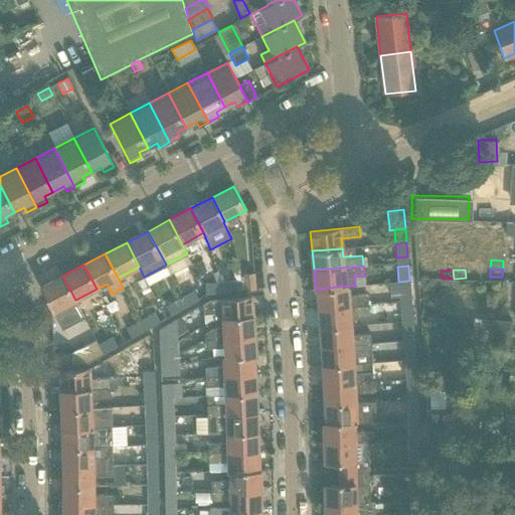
[(254,274),(243,274),(244,290),(246,290),(255,289),(254,274)]
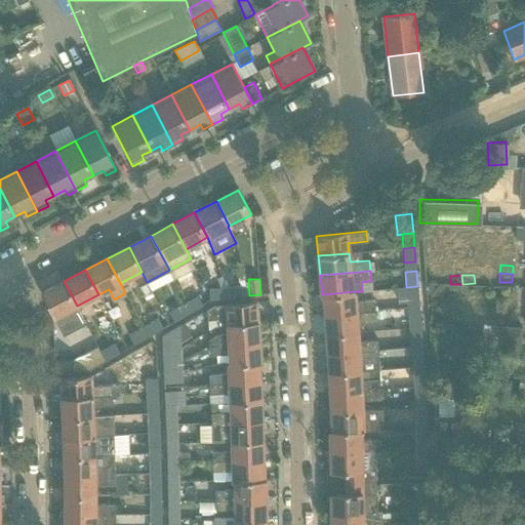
[(64,281),(41,293),(64,335),(86,324),(77,306),(64,281)]
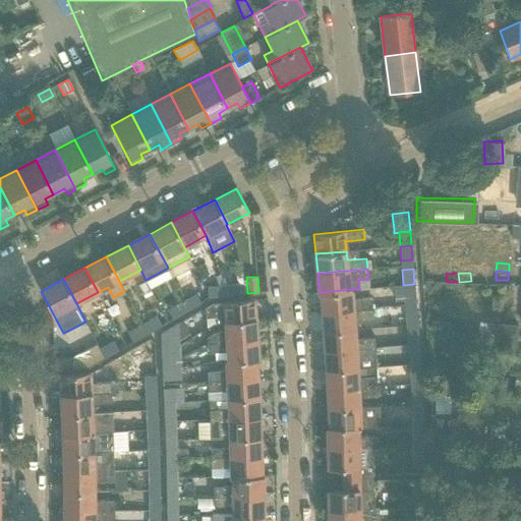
[(239,284),(223,286),(224,296),(240,294),(239,284)]
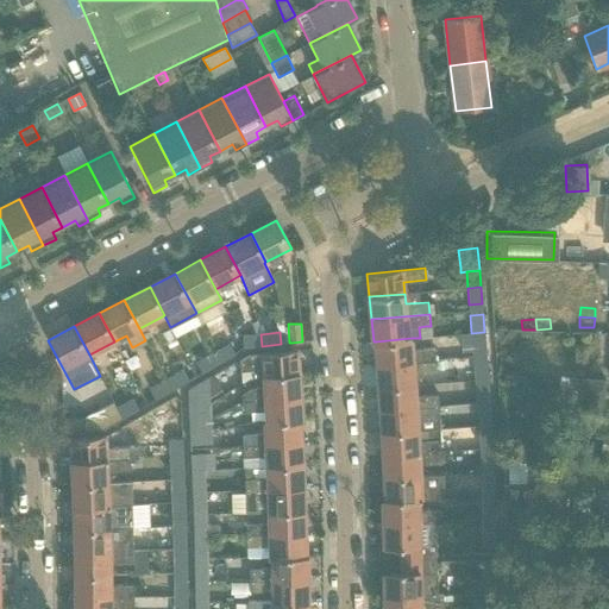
[(471,333),(462,334),(462,350),(462,352),(485,350),(484,332),(471,333)]
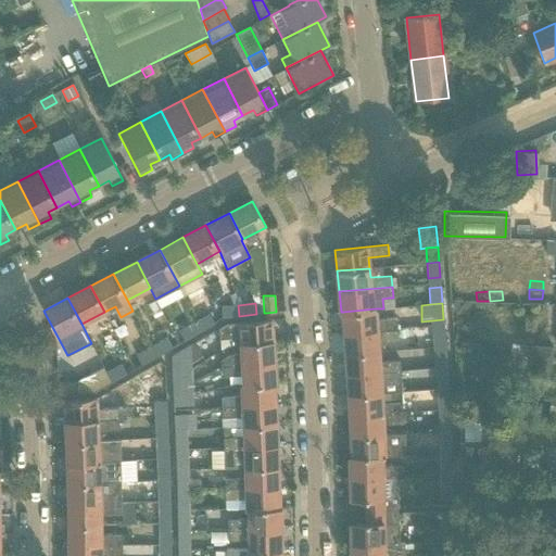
[(238,305),(220,306),(222,317),(239,316),(238,305)]
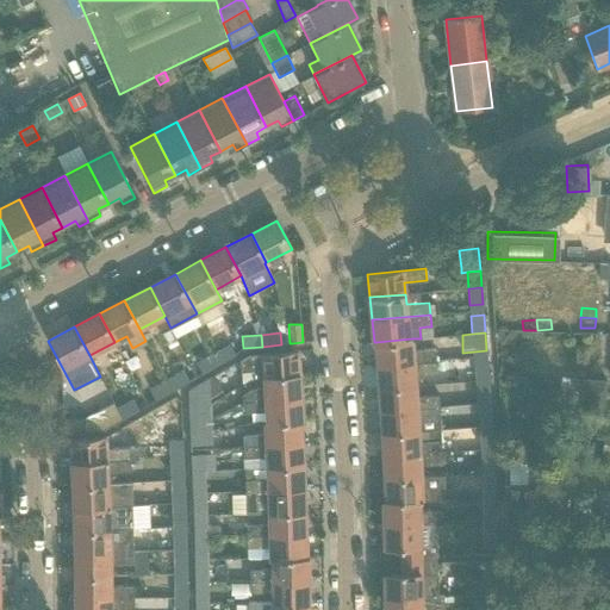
[(412,338),(377,342),(377,343),(377,344),(378,366),(436,361),(435,348),(414,350),(412,338)]
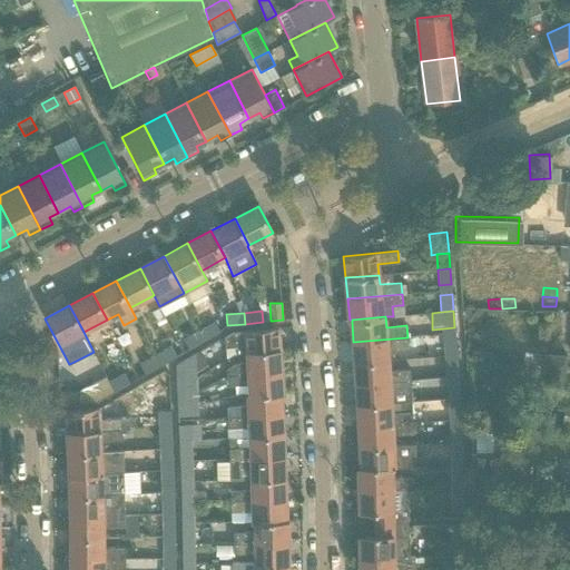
[(214,322),(198,331),(204,340),(219,332),(219,331),(214,322)]
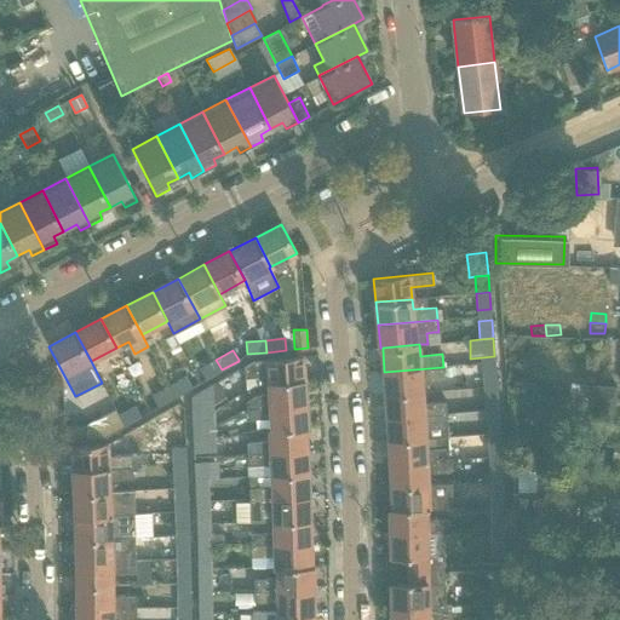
[(589,352),(589,363),(603,363),(603,354),(589,352)]
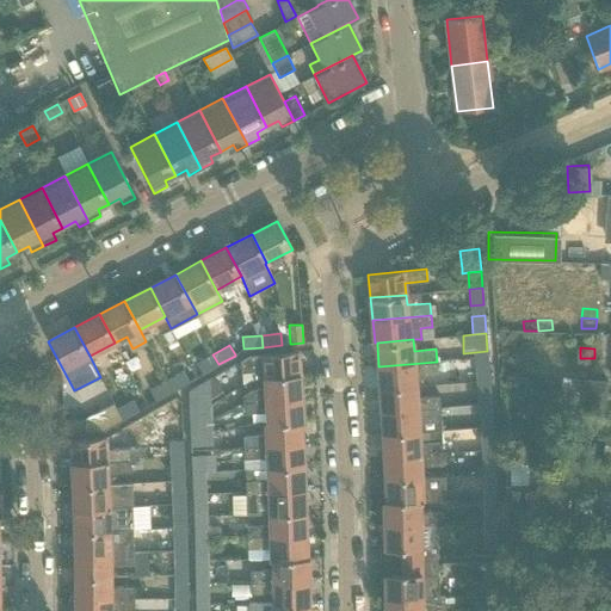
[(562,349),(539,351),(543,396),(566,395),(562,349)]
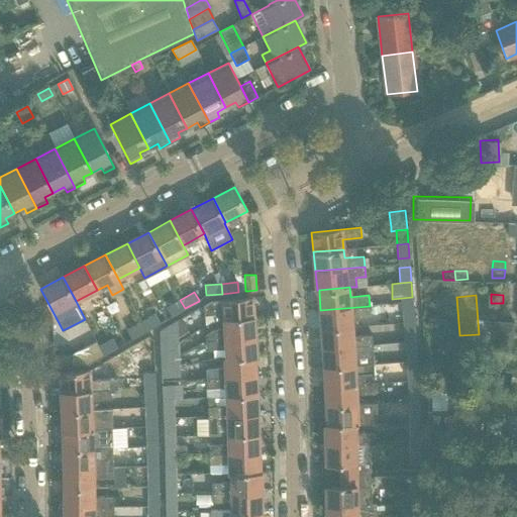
[(211,300),(203,305),(204,311),(205,325),(212,319),(224,319),(225,319),(254,316),(252,297),(232,298),(211,300)]
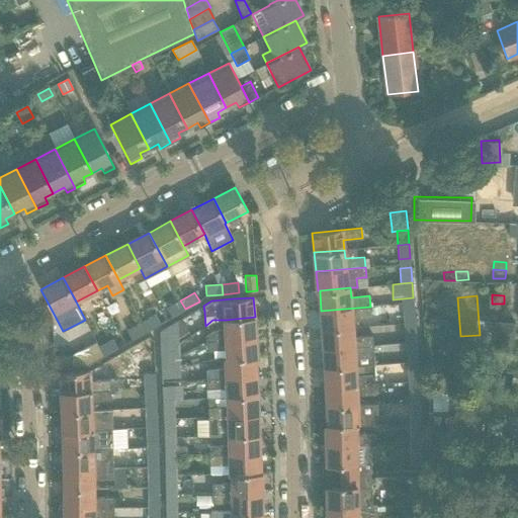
[(457,297),(438,298),(441,338),(460,336),(457,297)]
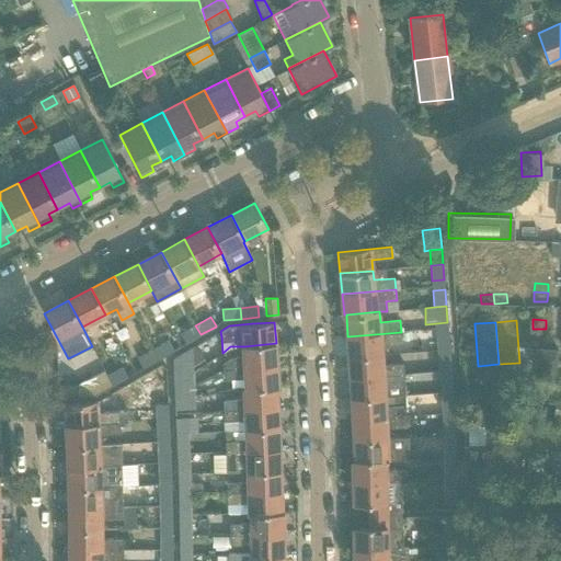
[(195,325),(180,334),(185,343),(201,334),(195,325)]
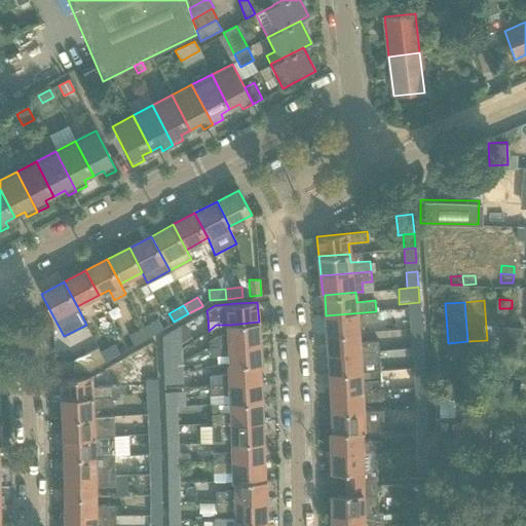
[(326,315),(328,335),(359,332),(358,322),(377,321),(376,311),(326,315)]
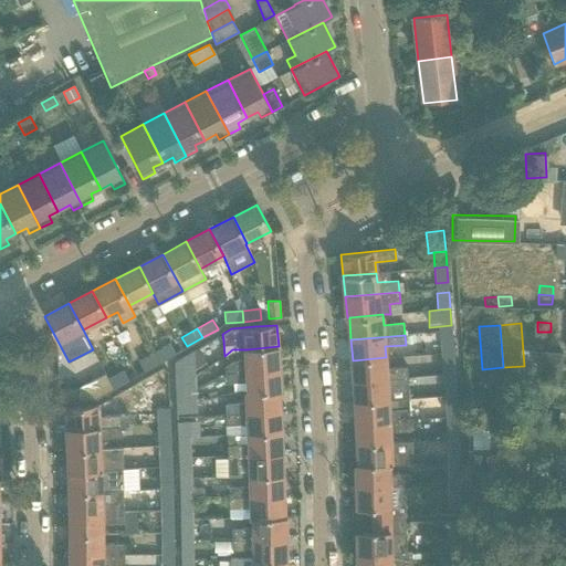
[(452,336),(440,336),(441,353),(453,352),(452,336)]
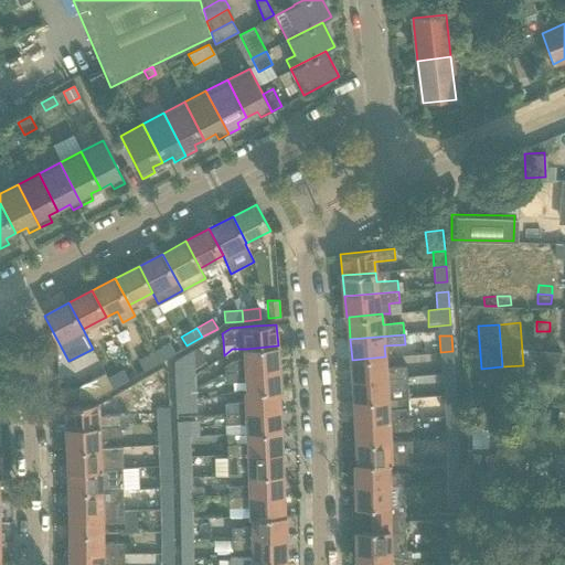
[(169,344),(155,352),(159,362),(173,353),(169,344)]
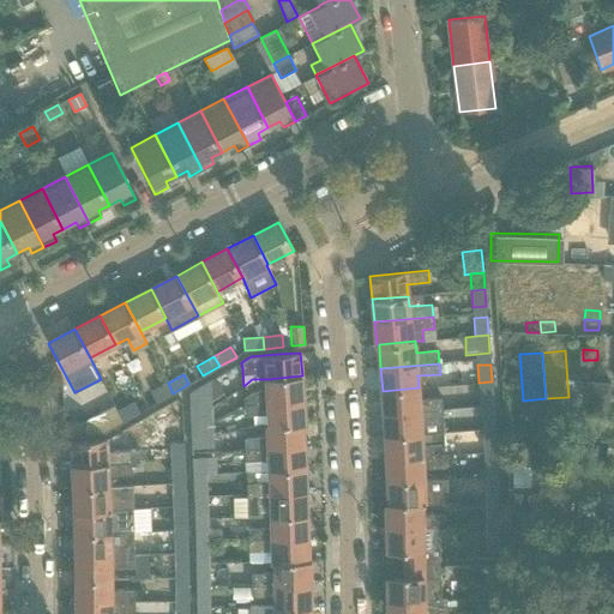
[(254,390),(244,396),(245,403),(256,403),(304,399),(302,375),(268,379),(266,379),(266,381),(266,390),(254,390)]
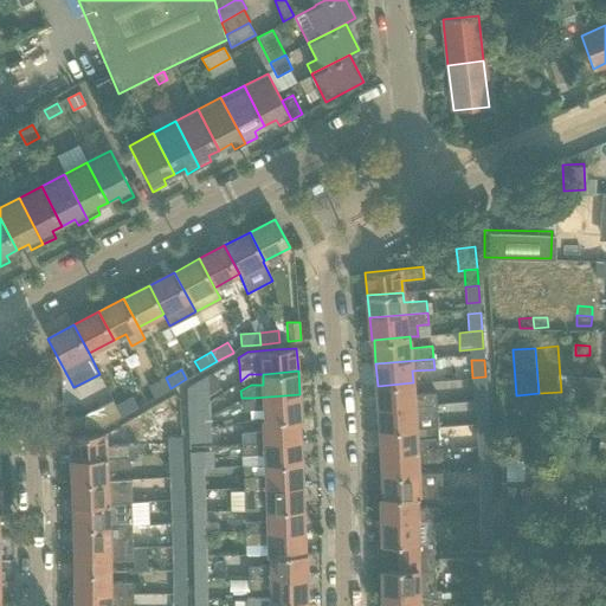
[(485,376),(472,378),(474,394),(488,394),(485,376)]
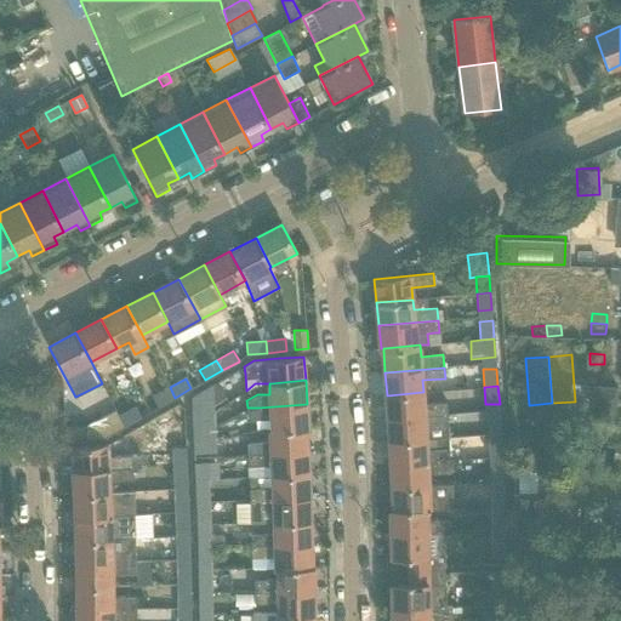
[(170,387),(152,397),(158,408),(175,398),(170,387)]
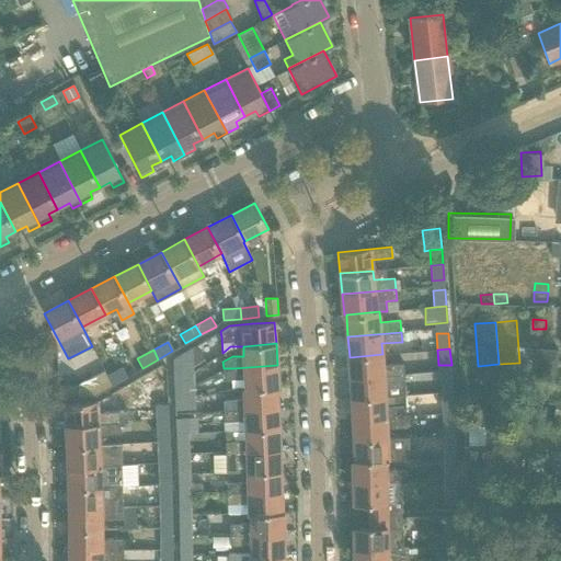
[(350,357),(351,377),(404,374),(403,363),(382,364),(382,354),(350,357)]
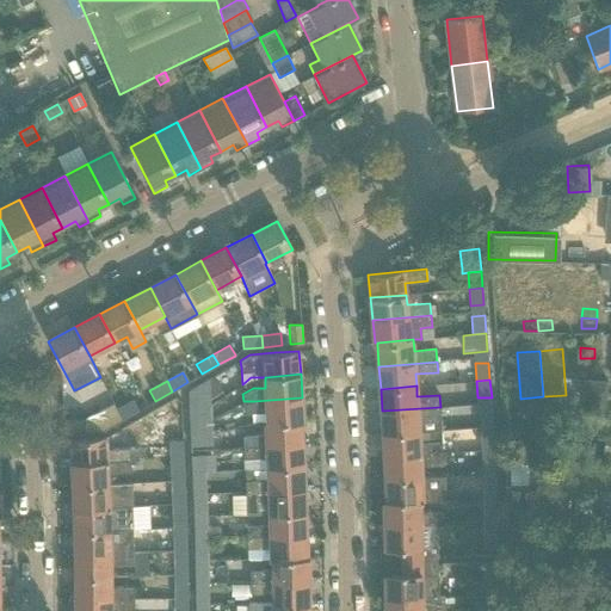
[(210,393),(189,393),(189,405),(210,403),(210,393)]
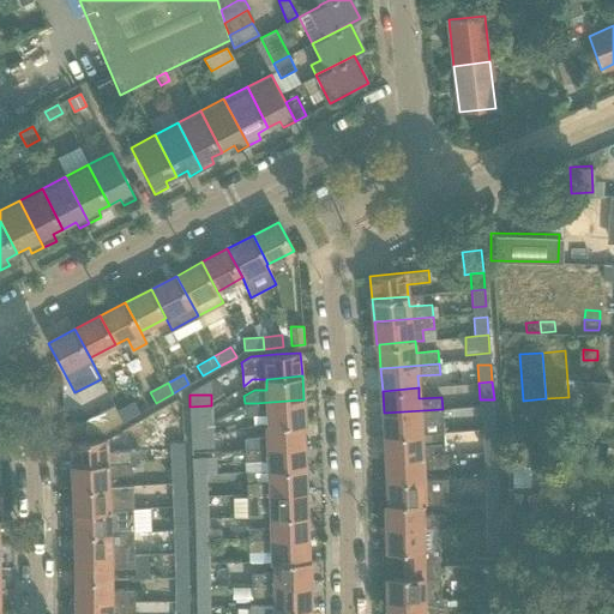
[(269,414),(270,423),(270,426),(304,422),(305,422),(304,399),(245,403),(245,415),(269,414)]
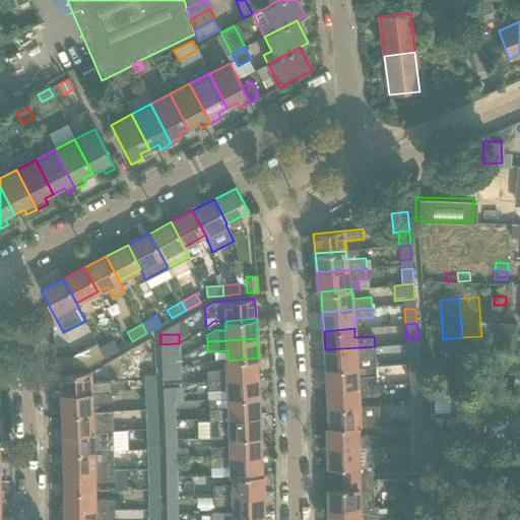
[(113,341),(100,348),(104,356),(118,349),(113,341)]
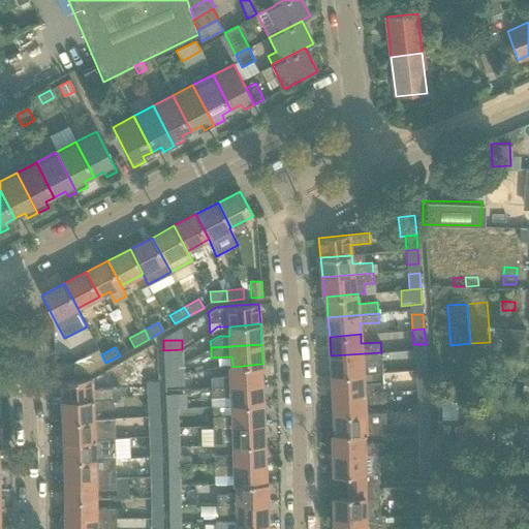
[(98,349),(71,363),(72,374),(90,372),(105,363),(101,354),(98,349)]
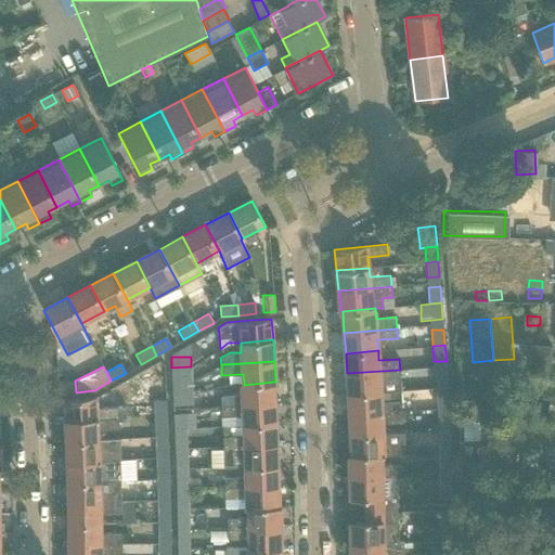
[(191,366),(171,368),(171,377),(192,377),(191,366)]
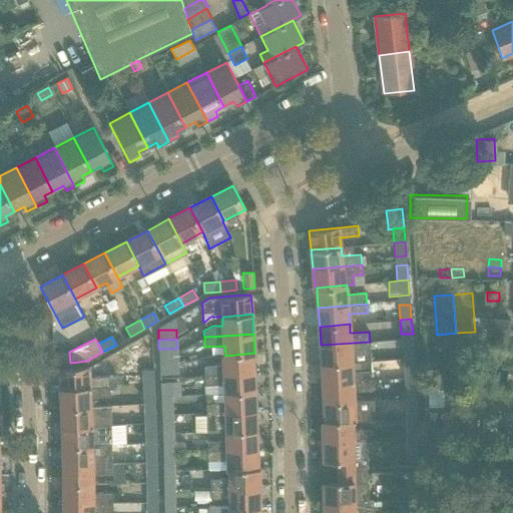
[(434,340),(422,341),(422,349),(435,348),(434,340)]
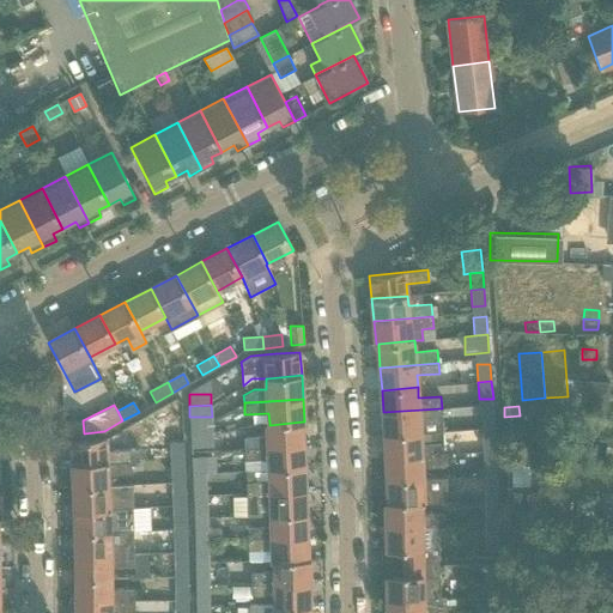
[(442,408),(383,412),(384,435),(420,432),(443,430),(442,419),(442,417),(442,408)]
